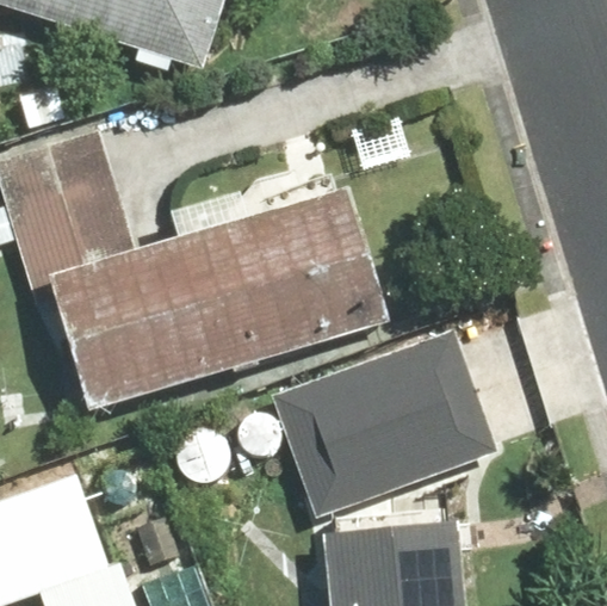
[(0,0),(0,13),(135,49),(131,63),(174,74),(178,61),(210,69),(227,0),(0,0)]
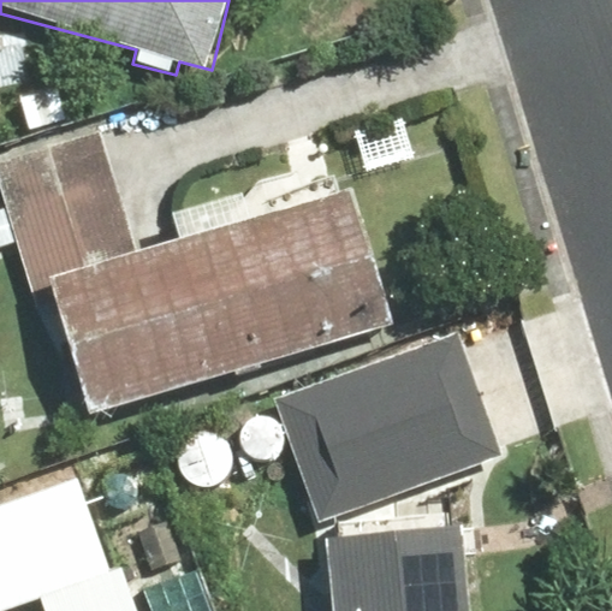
[(245,223),(237,195),(168,215),(176,243),(136,255),(97,128),(0,156),(0,185),(6,206),(0,207),(0,249),(18,244),(34,298),(48,294),(84,416),(387,325),(348,191),(245,223)]
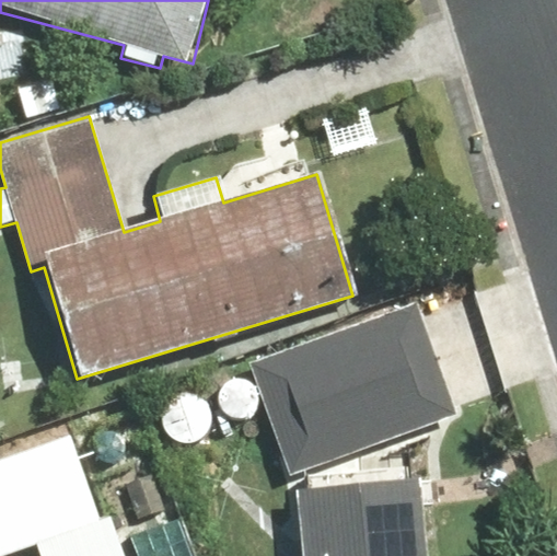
[(262,408),(288,473),(449,409),(410,305),(250,366),(255,377),(243,374),(240,374),(238,374),(234,375),(231,377),(229,378),(227,380),(224,381),(222,383),(221,385),(219,389),(218,391),(218,393),(218,396),(218,400),(218,402),(218,405),(219,407),(220,410),(222,413),(224,415),(227,416),(229,418),(231,419),(234,420),(236,421),(240,421),(242,421),(245,420),(247,420),(251,419),(253,418),(255,416),(257,414),(262,408)]
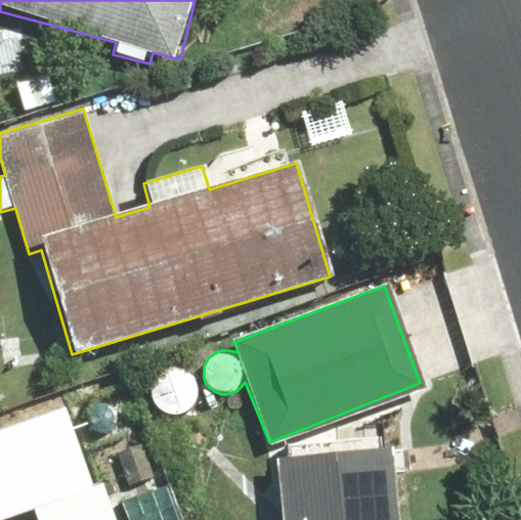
[(185,519),(186,519),(187,515),(186,511),(185,506),(184,502),(182,499),(180,494),(177,491),(174,488),(170,486),(166,484),(162,483),(158,482),(154,482),(148,483),(144,484),(140,485),(137,487),(133,490),(130,493),(128,496),(126,501),(124,505),(118,507),(111,483),(92,488),(67,406),(8,425),(4,413),(0,414),(0,519),(36,509),(39,519),(185,519)]
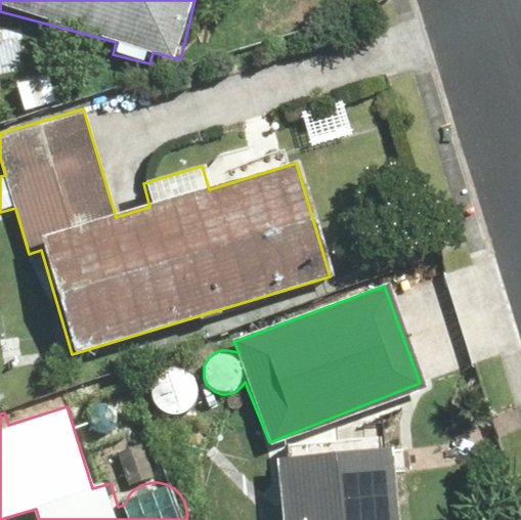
[(396,519),(392,446),(280,453),(285,519),(396,519)]
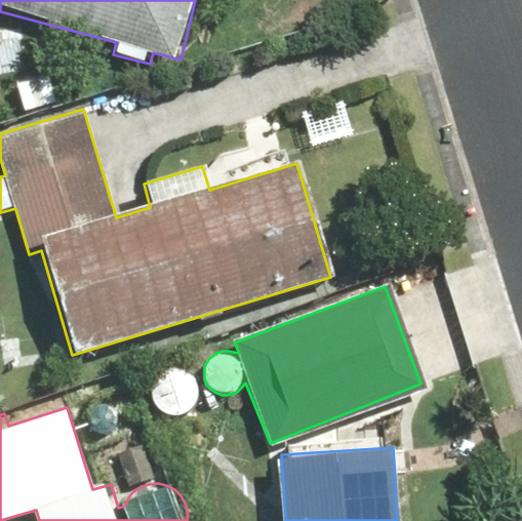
All buildings are outlined.
